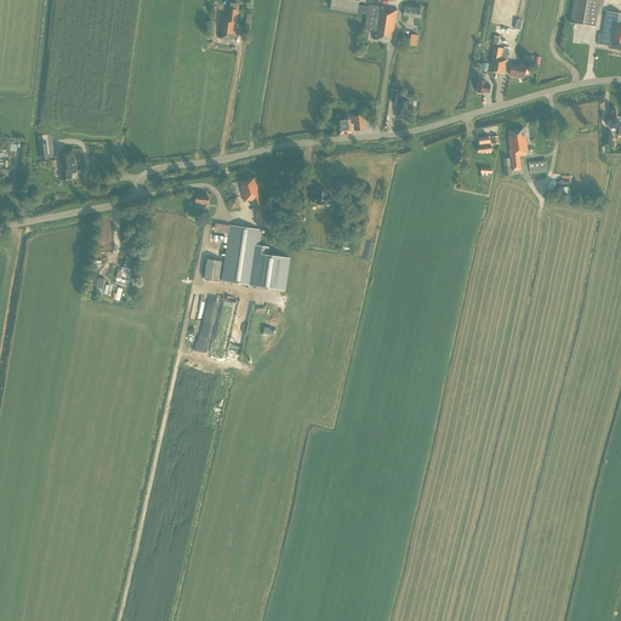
[(358,5),(359,3),(358,3),(358,0),(331,0),(330,9),(357,13),(357,12),(366,15),(366,16),(364,29),(374,30),(372,39),(392,43),(397,9),(382,6),(382,7),(369,5),(369,7),(358,5)]
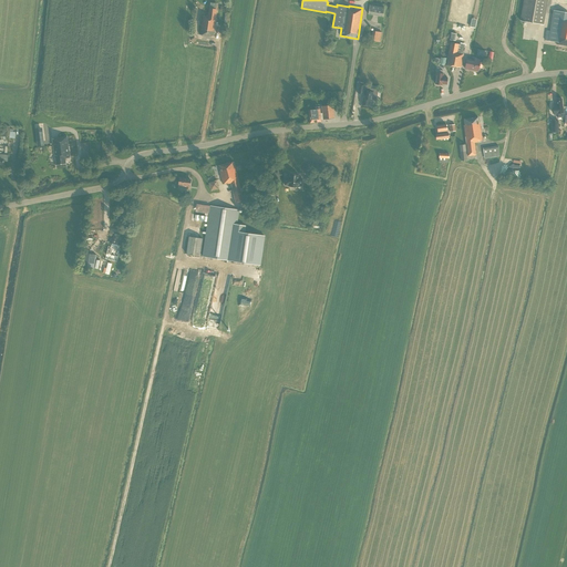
[(543,24),(547,0),(523,0),(521,20),(543,24)]
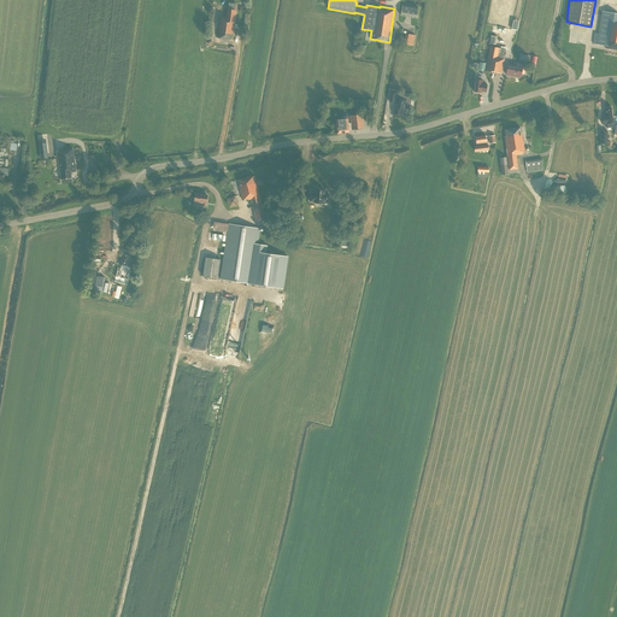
[(403,5),(400,16),(417,18),(418,9),(403,5)]
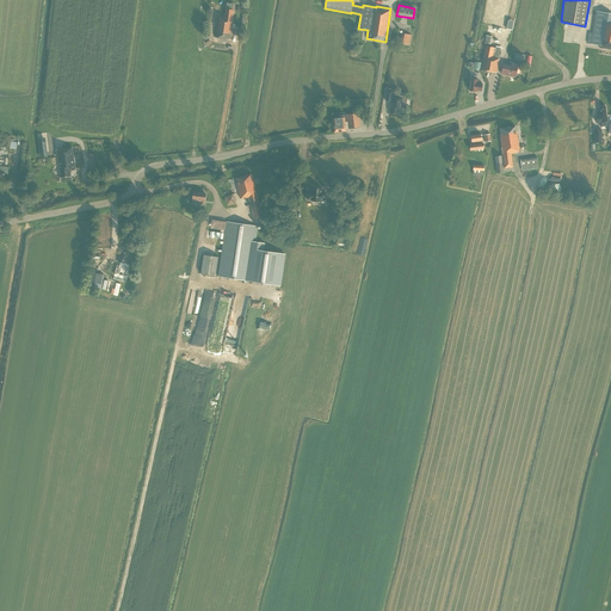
[(229,39),(234,10),(226,8),(224,16),(223,16),(222,17),(218,17),(216,37),(229,39)]
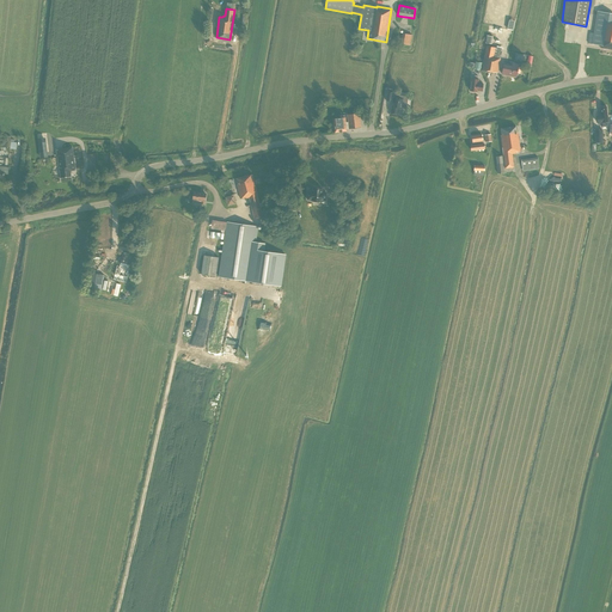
[(611,13),(598,11),(592,44),(600,46),(600,48),(611,49),(611,13)]
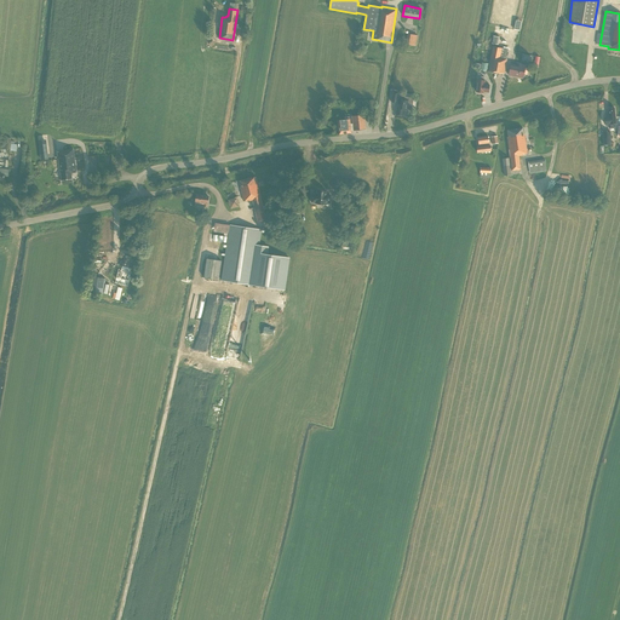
[(415,46),(418,35),(407,34),(406,44),(415,46)]
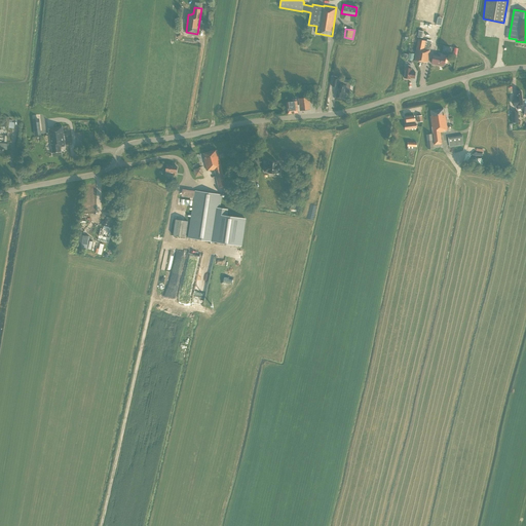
[(425,41),(418,39),(414,60),(427,63),(429,49),(430,42),(425,41)]
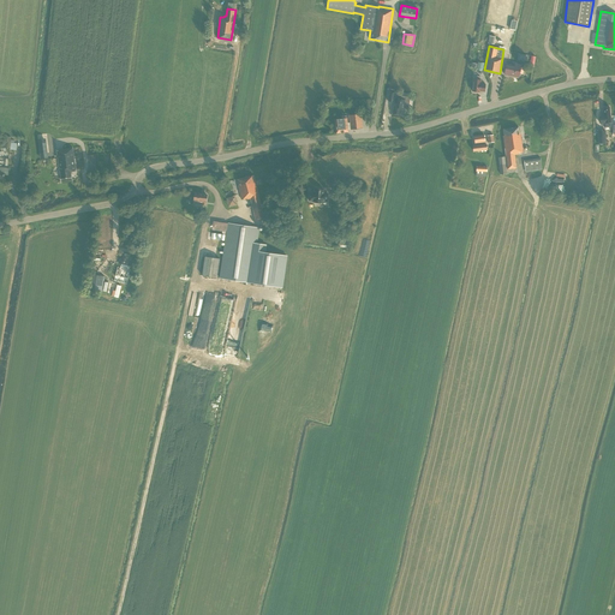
[(515,63),(514,67),(506,65),(505,75),(518,77),(520,69),(521,70),(523,65),(515,63)]
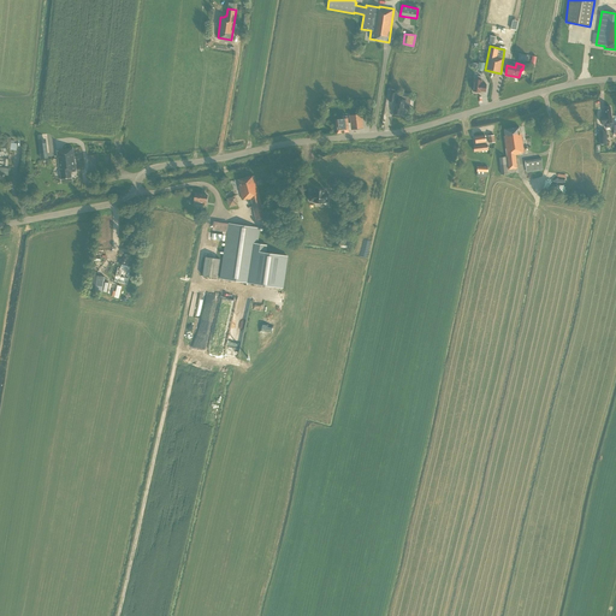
[(475,76),(475,80),(474,80),(473,92),(480,93),(480,92),(485,92),(486,84),(481,83),(483,80),(481,80),(481,76),(475,76)]
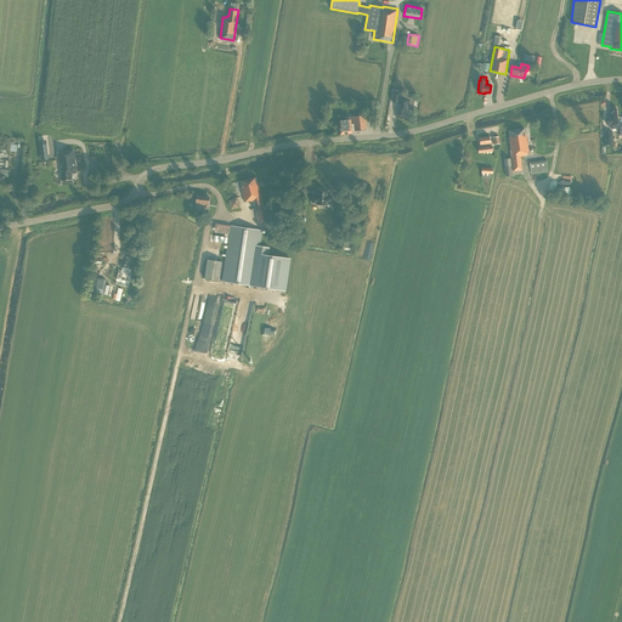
[(400,99),(399,106),(397,114),(405,116),(406,109),(408,109),(411,100),(400,99)]
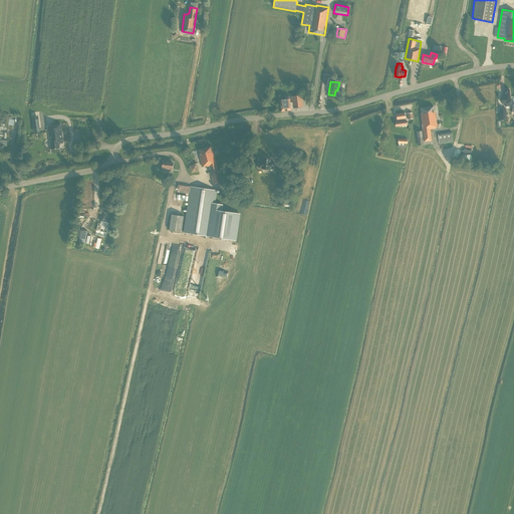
[(510,102),(509,89),(504,89),(504,96),(501,96),(502,103),(510,102)]
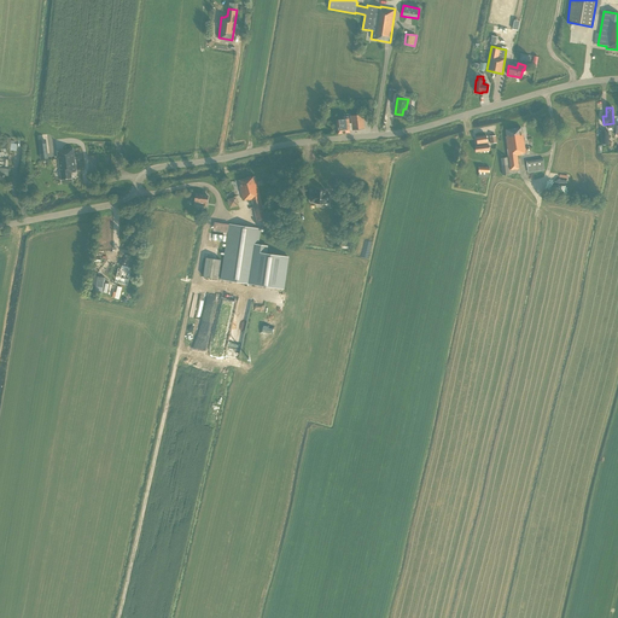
[(362,114),(350,116),(351,123),(349,123),(349,116),(343,116),(343,120),(337,120),(338,134),(350,132),(350,130),(365,128),(362,114)]
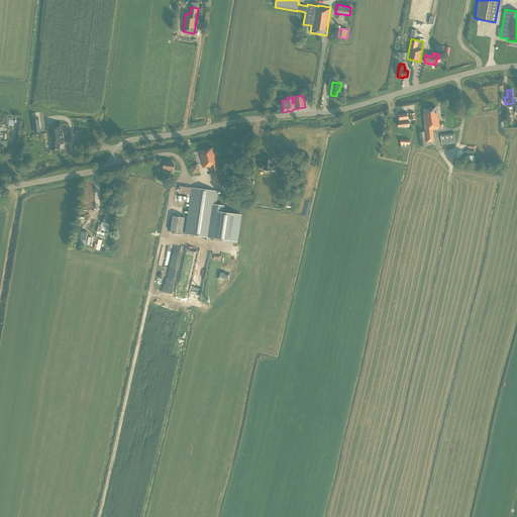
[(436,112),(435,106),(423,108),(424,114),(423,114),(426,142),(434,141),(432,129),(439,128),(437,111),(436,112)]
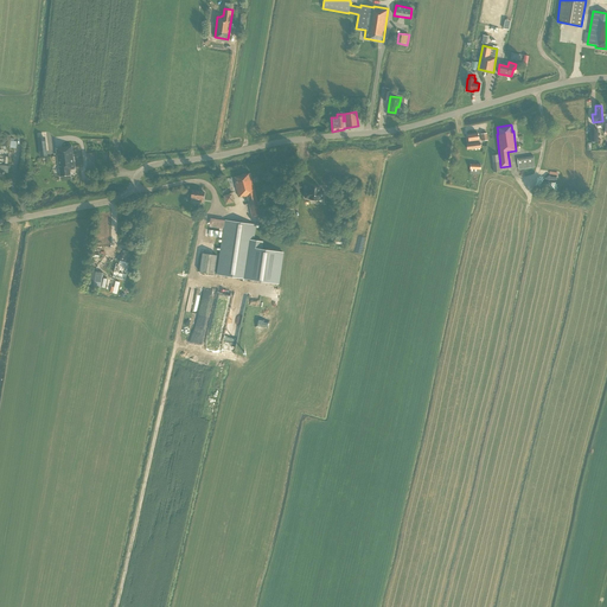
[(478,139),(477,133),(468,134),(468,140),(470,140),(470,144),(466,144),(467,149),(481,148),(480,142),(478,142),(478,139)]
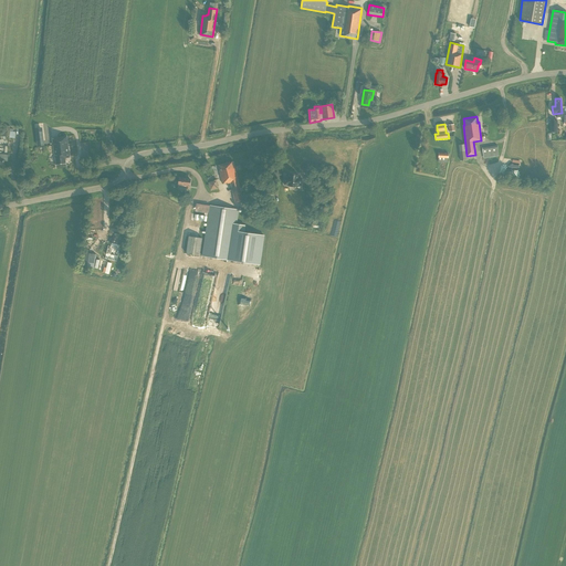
[(58,137),(52,138),(54,154),(55,154),(56,164),(66,163),(65,157),(70,157),(66,135),(58,137)]
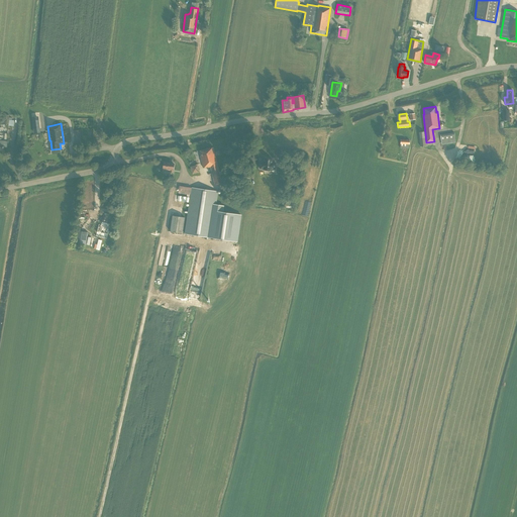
[(455,142),(454,133),(440,134),(442,144),(455,142)]
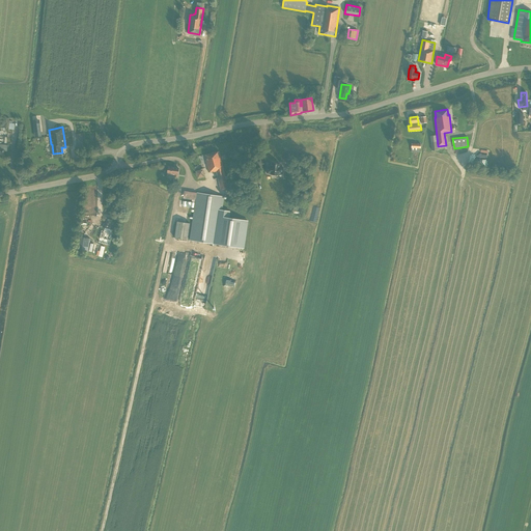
[(421,144),(412,143),(412,152),(420,152),(420,148),(421,148),(421,144)]
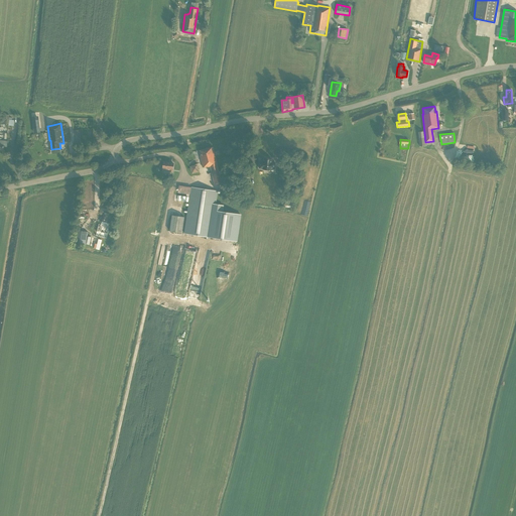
[(221,182),(213,147),(200,150),(201,155),(200,155),(203,167),(210,166),(215,184),(221,182)]
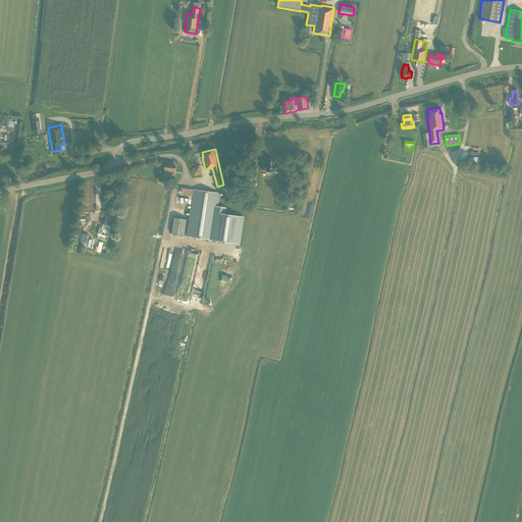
[(274,160),(266,160),(266,163),(262,163),(261,169),(265,170),(265,171),(273,171),(277,171),(278,164),(274,164),(274,160)]
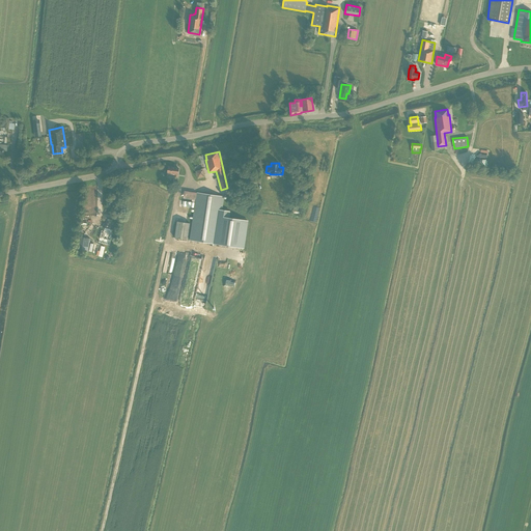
[(177,174),(178,168),(168,167),(167,173),(175,174),(174,177),(177,177),(177,174)]
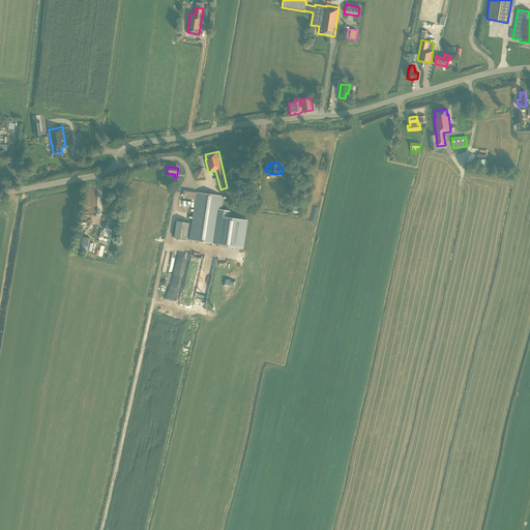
[(229,211),(222,210),(223,197),(197,193),(185,190),(184,198),(185,198),(185,201),(189,201),(189,199),(196,200),(189,239),(242,247),(246,221),(229,217),(229,211)]
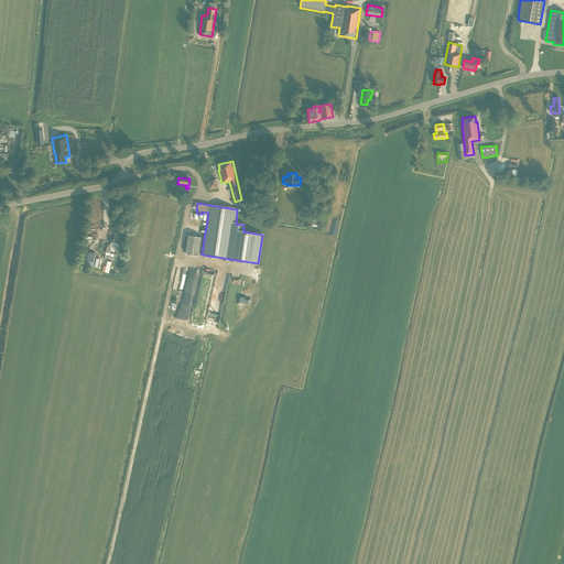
[(117,241),(119,234),(114,232),(111,240),(111,242),(110,242),(110,245),(108,243),(105,258),(117,260),(120,245),(117,243),(117,241)]
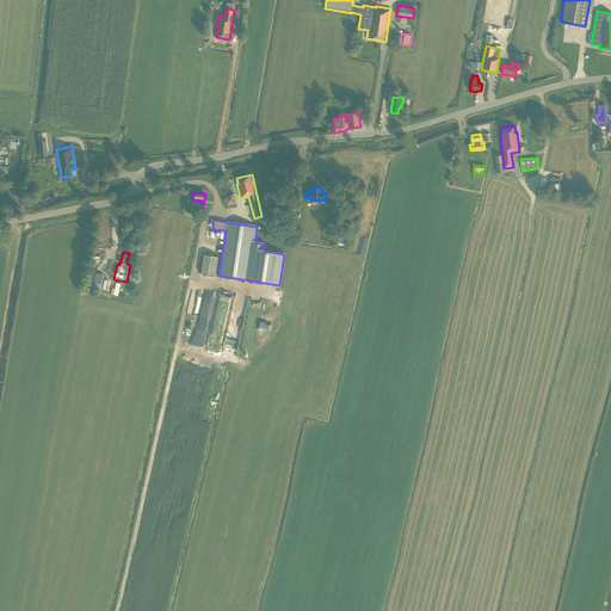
[(215,276),(217,257),(204,255),(201,273),(215,276)]
